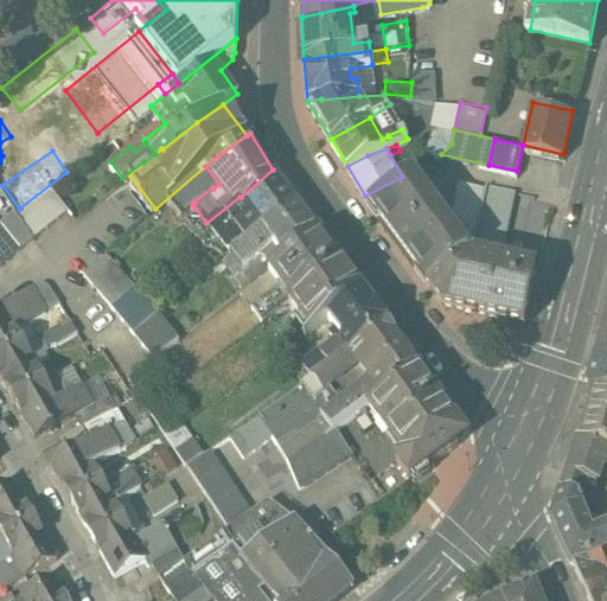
[(278,177),(273,170),(241,197),(240,197),(206,223),(208,224),(195,234),(200,240),(222,241),(229,251),(230,250),(295,200),(278,177)]
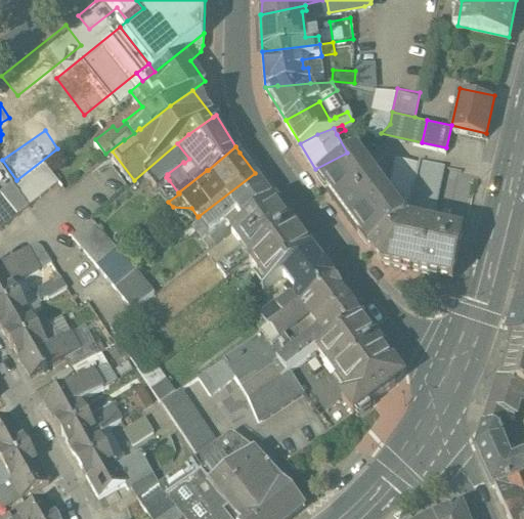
[(385,189),(370,169),(376,166),(372,161),(366,164),(357,152),(318,173),(370,244),(405,218),(405,217),(385,189)]
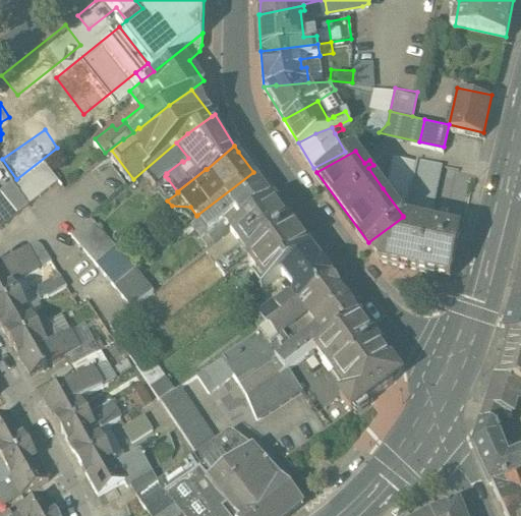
[(165,152),(146,169),(159,186),(168,179),(165,176),(167,174),(166,173),(162,168),(171,160),(165,152)]
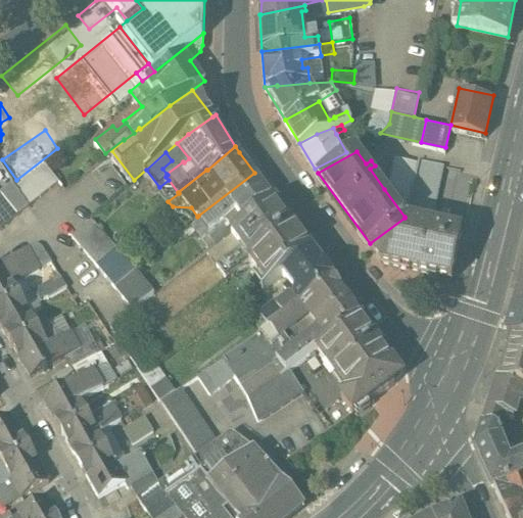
[(418,159),(395,154),(388,187),(384,189),(405,217),(418,159)]
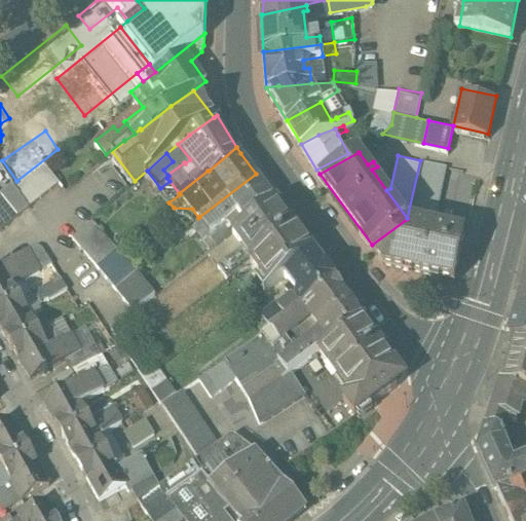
[(445,161),(421,156),(420,160),(407,218),(407,219),(427,223),(428,216),(433,217),(445,161)]
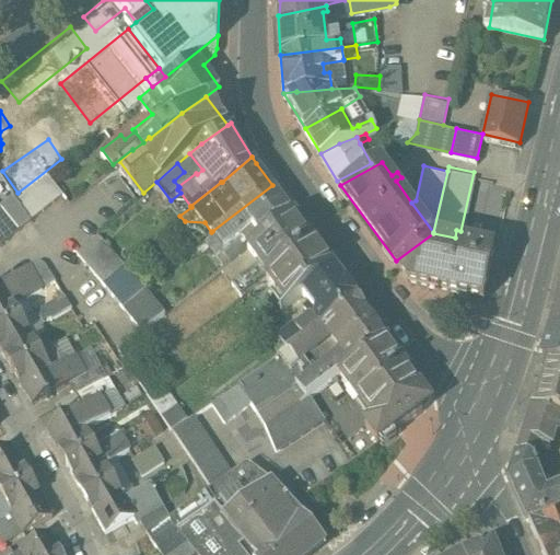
[(47,171),(16,195),(33,215),(63,191),(47,171)]
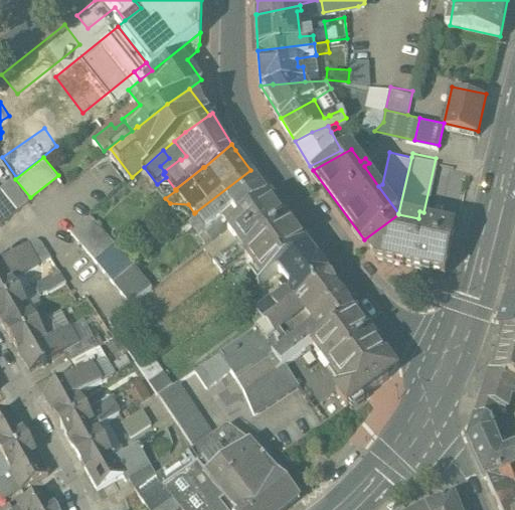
[(266,191),(250,170),(195,212),(204,223),(230,203),(237,212),(266,191)]
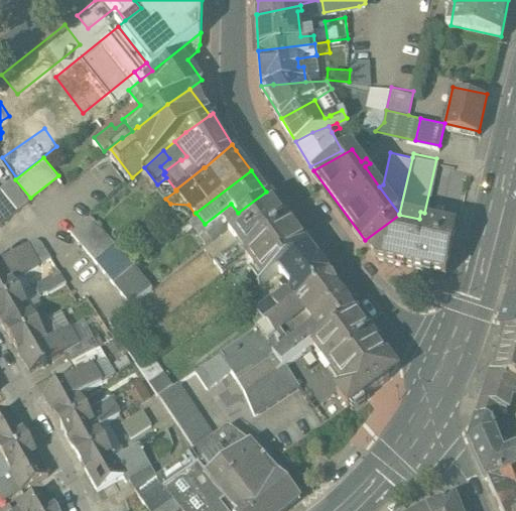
[(0,220),(15,209),(0,190),(0,220)]
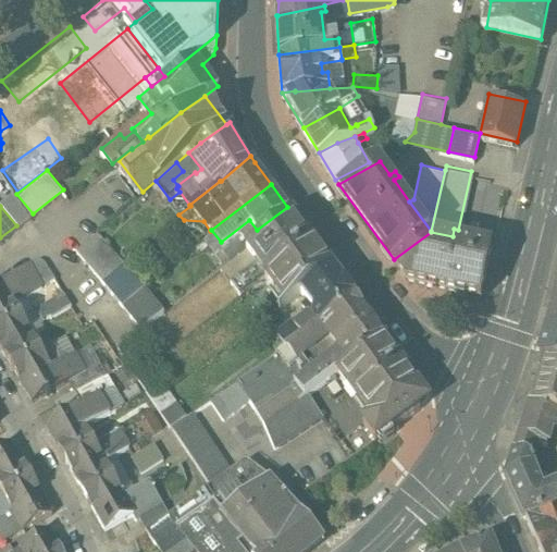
[(292,211),(246,245),(257,259),(230,278),(239,291),(263,274),(264,273),(312,240),(292,211)]
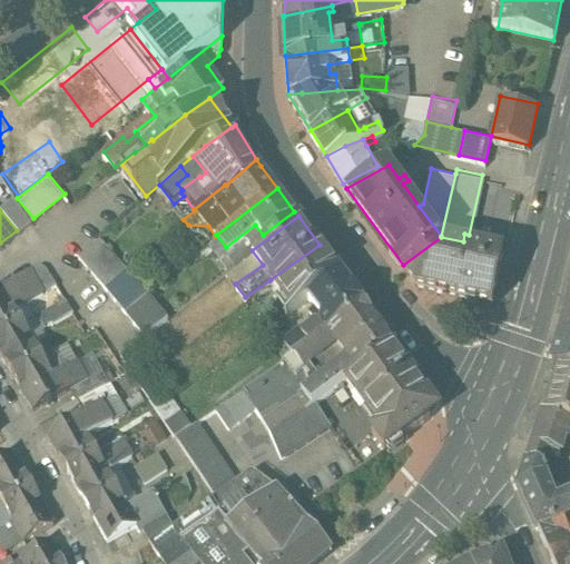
[(126,267),(99,235),(78,253),(105,285),(126,267)]
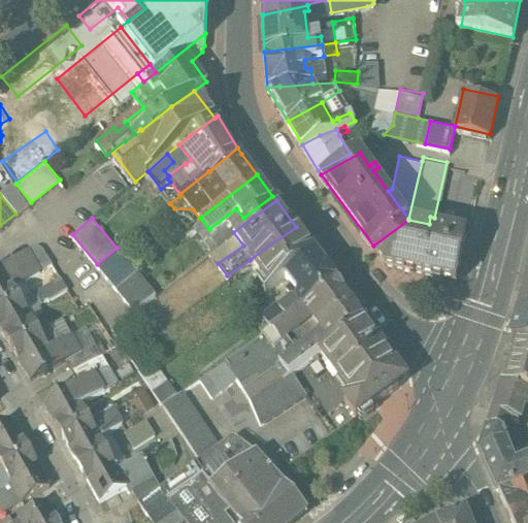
[(209,229),(200,218),(199,219),(193,224),(202,235),(209,229)]
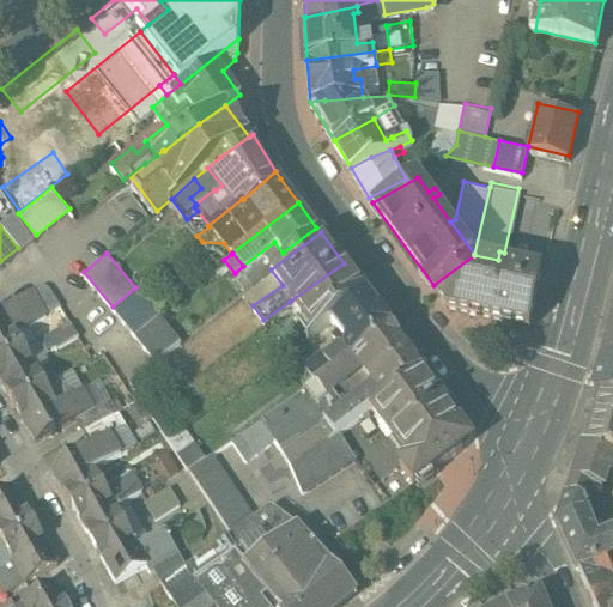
[(498,260),(474,255),(434,285),(448,304),(529,323),(541,269),(498,260)]
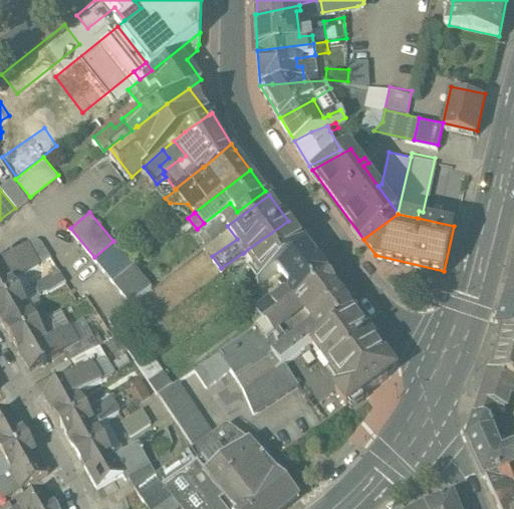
[(288,221),(244,252),(263,277),(278,267),(277,266),(306,245),(288,221)]
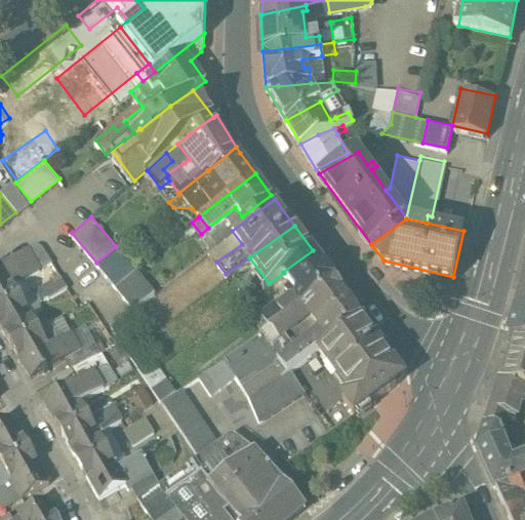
[(116,246),(96,263),(114,283),(134,267),(116,246)]
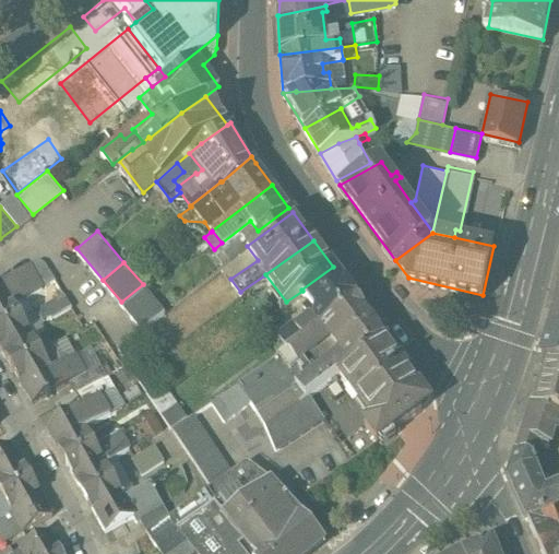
[(356,297),(333,267),(301,290),(302,291),(308,298),(302,303),(309,310),(314,306),(316,308),(314,316),(320,323),(356,297)]
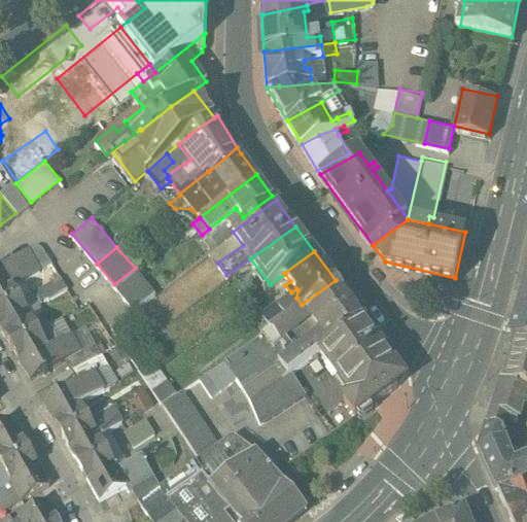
[(11,255),(1,262),(10,279),(11,279),(21,273),(11,255)]
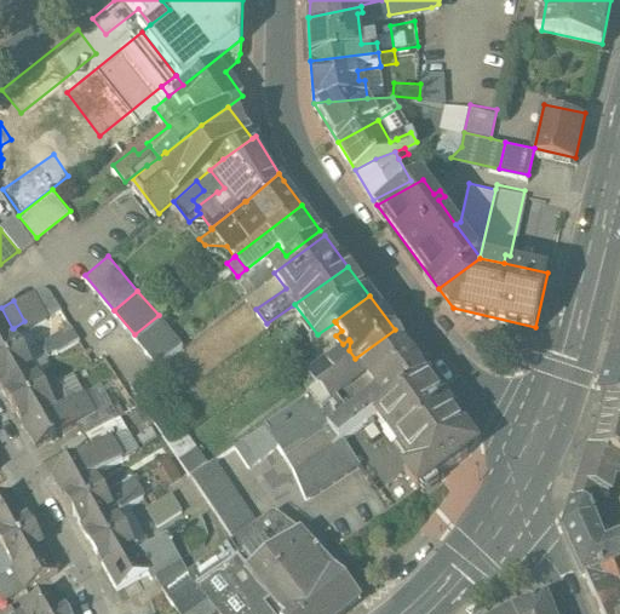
[(1,308),(0,308),(0,334),(12,328),(1,308)]
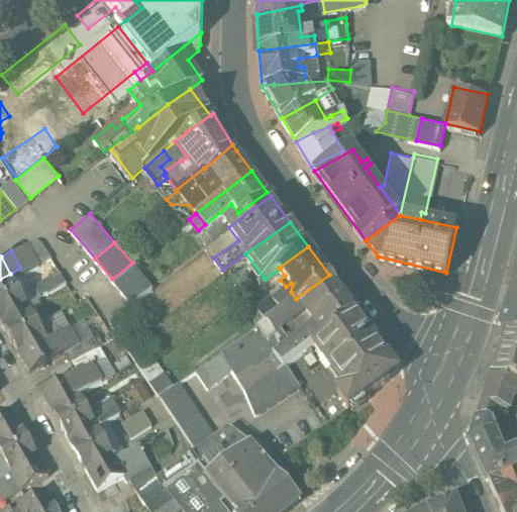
[(10,274),(0,279),(0,300),(19,289),(11,274),(10,274)]
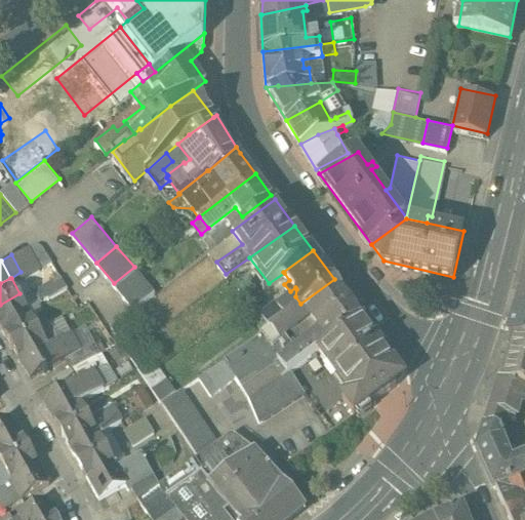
[(300,304),(289,313),(297,325),(298,321),(310,313),(316,322),(314,324),(313,326),(313,329),(314,333),(313,333),(312,332),(310,332),(307,332),(306,332),(290,343),(284,348),(286,352),(278,357),(278,362),(280,366),(283,368),(288,369),(317,349),(362,315),(334,279),(300,304)]
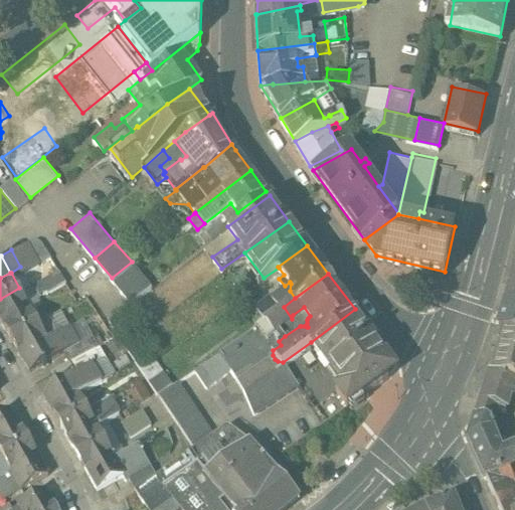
[(19,288),(0,299),(0,315),(2,319),(28,304),(19,288)]
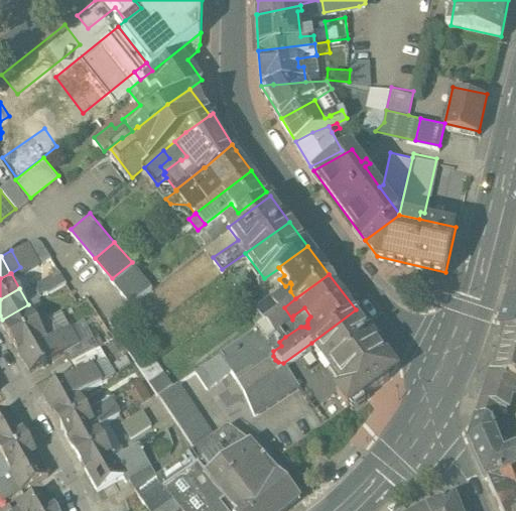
[(286,291),(273,300),(280,309),(284,307),(295,298),(290,291),(286,291)]
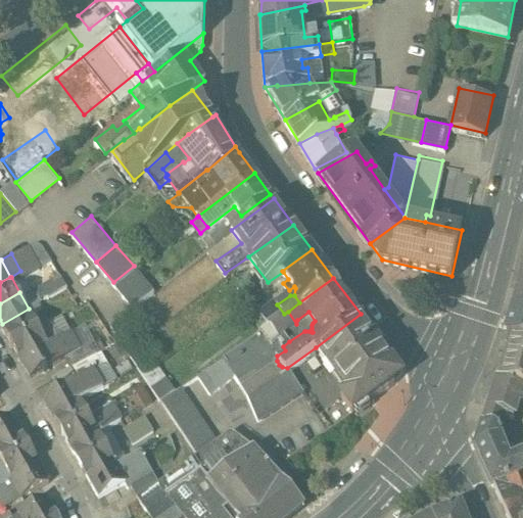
[(29,309),(2,324),(11,340),(38,325),(29,309)]
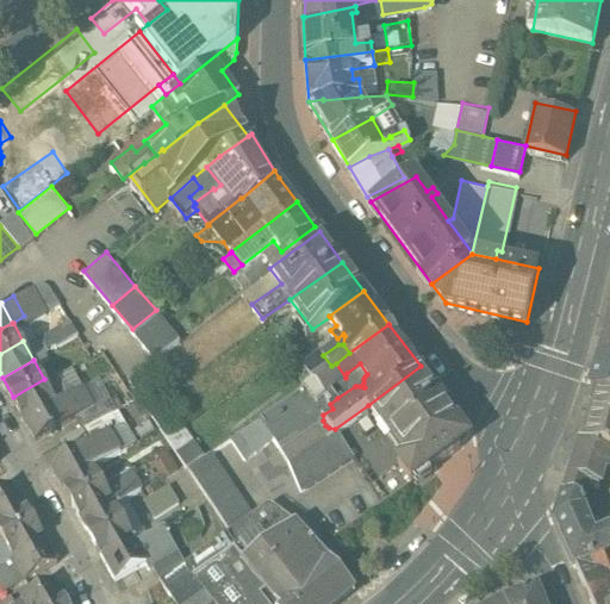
[(331,366),(297,391),(230,435),(244,454),(266,440),(269,446),(330,404),(337,398),(331,388),(346,378),(336,363),(331,366)]
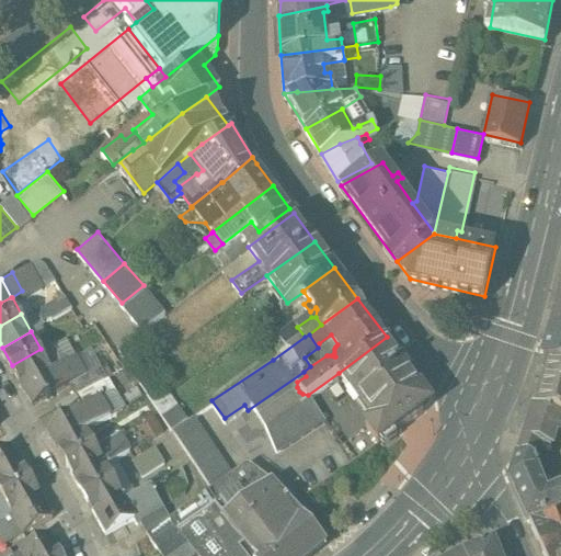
[(387,337),(339,373),(350,388),(354,384),(376,413),(364,422),(377,439),(423,407),(414,395),(424,388),(387,337)]
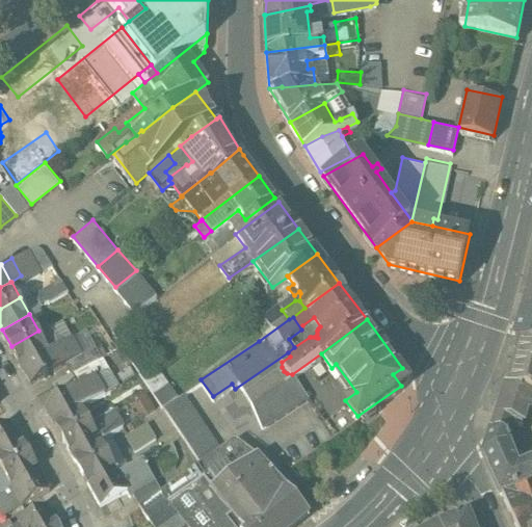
[(38,331),(11,346),(21,363),(48,347),(48,346),(38,331)]
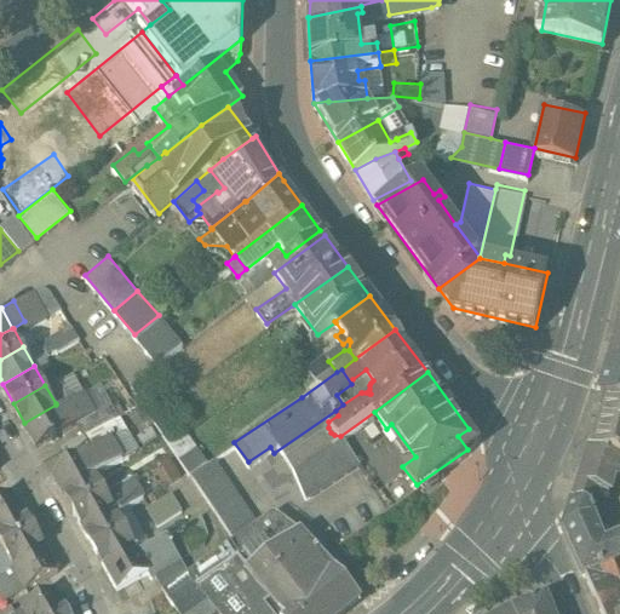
[(79,418),(68,397),(56,403),(56,405),(68,424),(79,418)]
